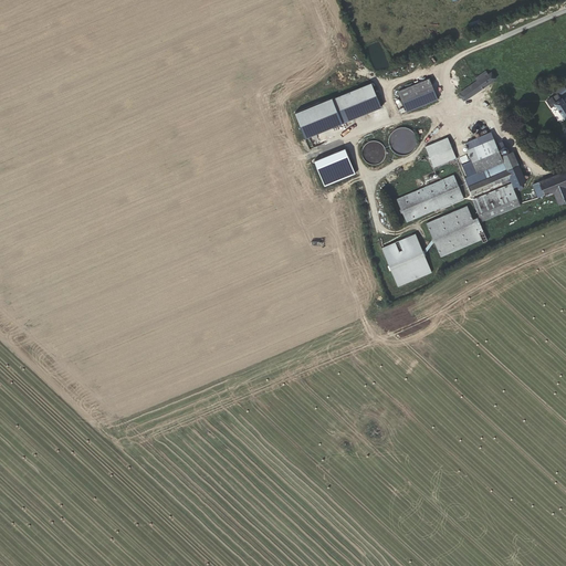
[(492,83),(485,73),(474,80),(477,83),(461,93),(465,100),(492,83)]
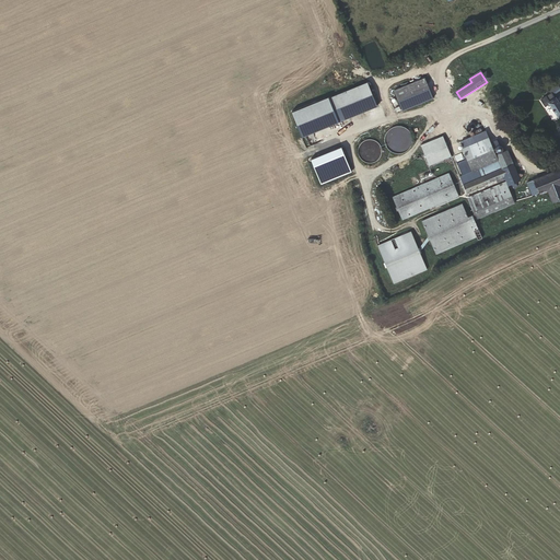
[(433,98),(423,78),(394,90),(401,109),(433,98)]
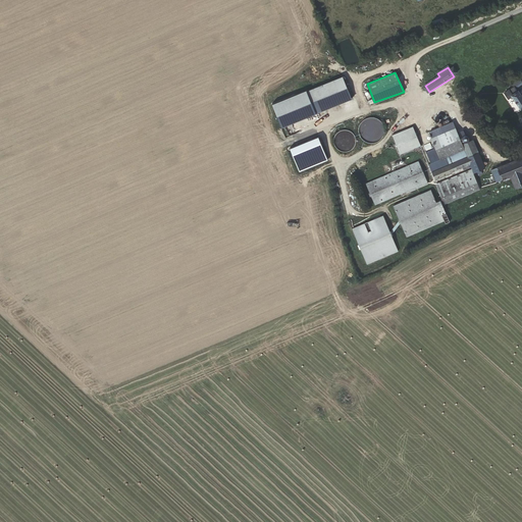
[(333,77),(306,88),(315,110),(342,100),(333,77)]
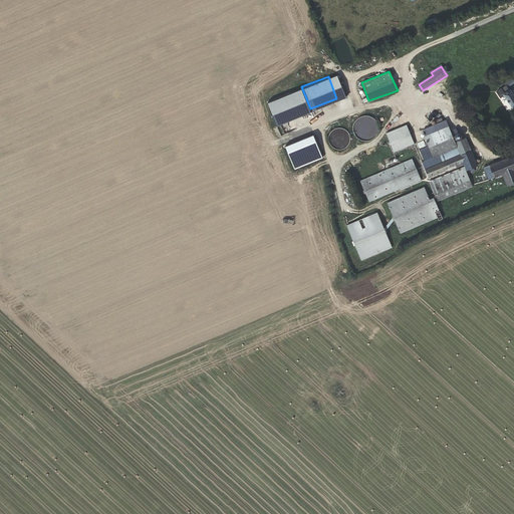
[(513,92),(511,87),(513,85),(513,76),(505,80),(506,82),(500,85),(499,87),(500,90),(502,88),(505,93),(503,94),(512,108),(513,107),(513,92)]
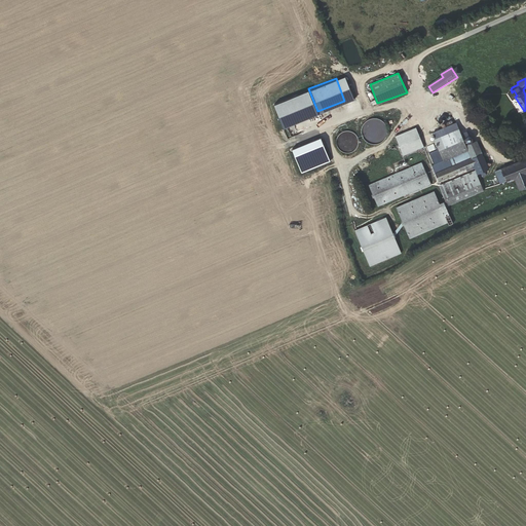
[(433,137),(438,148),(462,138),(458,125),(433,137)]
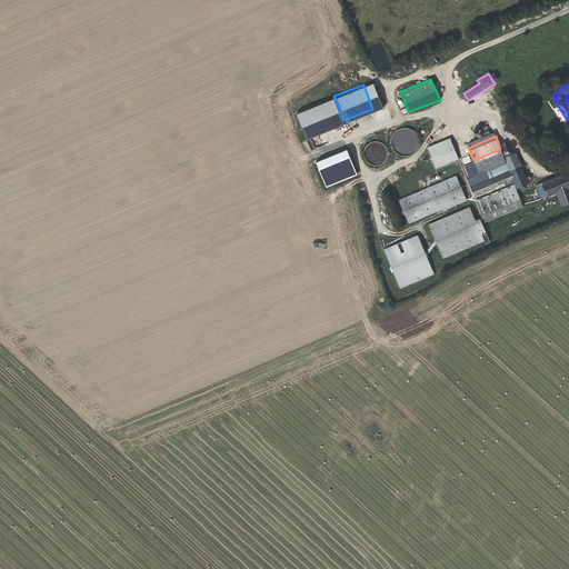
[(426,146),(429,153),(451,146),(448,137),(426,146)]
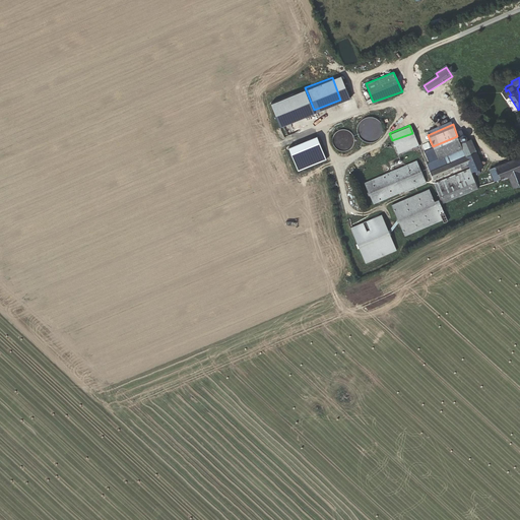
[(415,147),(410,136),(393,143),(397,154),(415,147)]
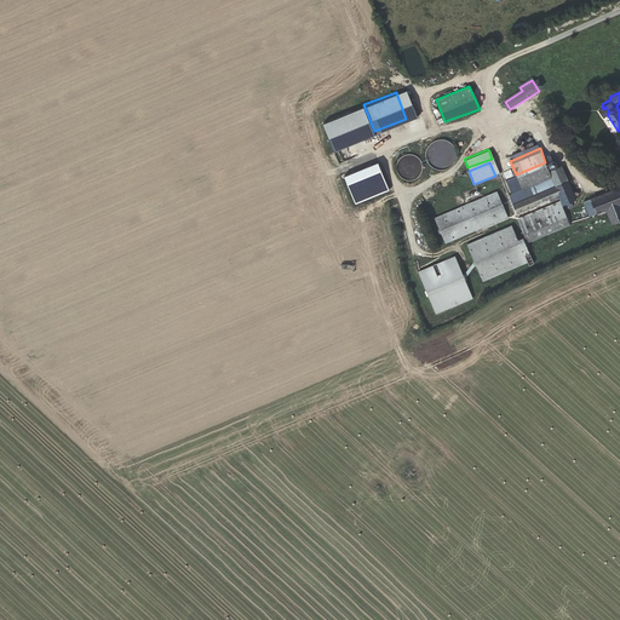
[(506,194),(511,204),(555,185),(549,171),(545,162),(516,174),(503,179),(509,193),(506,194)]
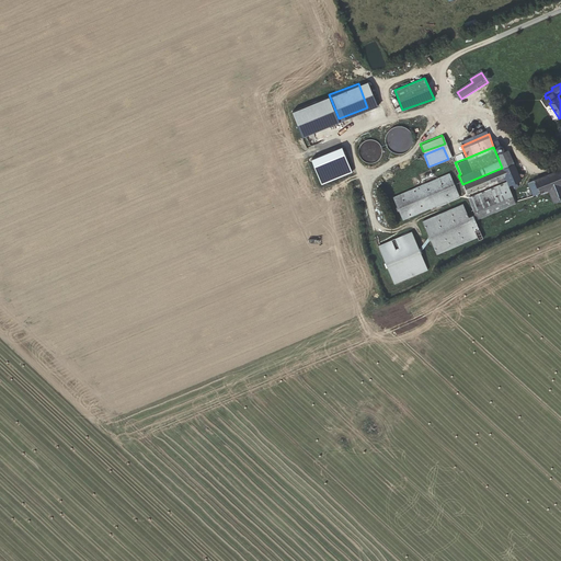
[(502,168),(513,162),(507,150),(496,155),(502,168)]
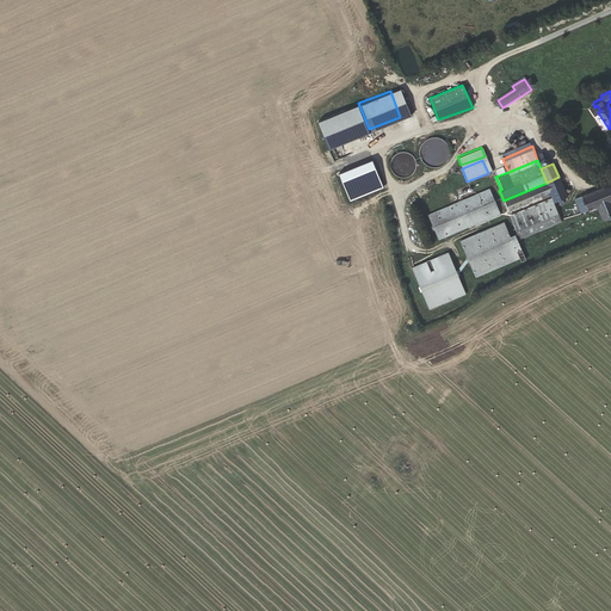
[(504,201),(507,210),(550,191),(555,203),(567,197),(559,177),(547,183),(504,201)]
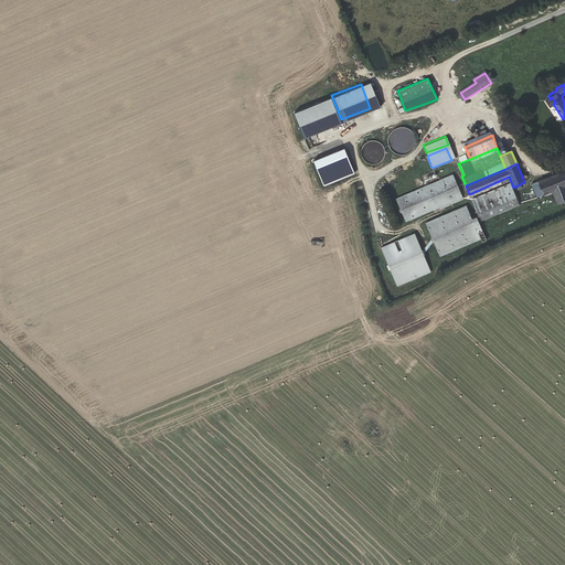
[(564,187),(564,170),(540,181),(544,195),(553,192),(564,187)]
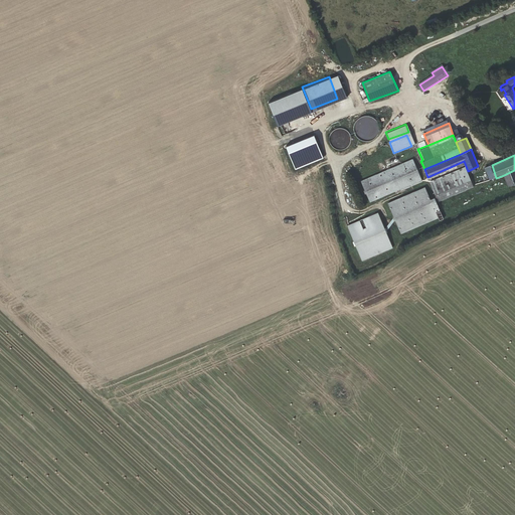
[(376,173),(385,193),(386,192),(419,178),(410,158),(376,173)]
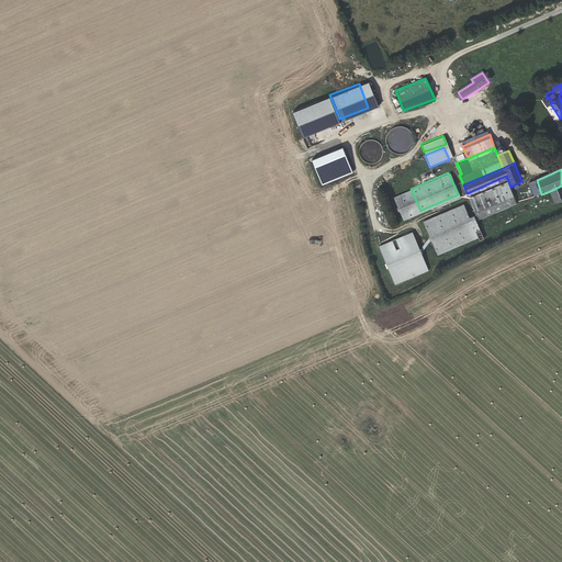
[(541,194),(537,180),(529,183),(535,197),(541,194)]
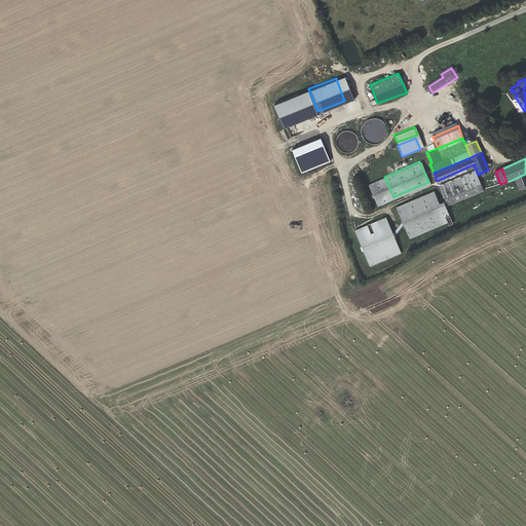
[(440,187),(443,194),(458,188),(456,183),(476,176),(474,172),(440,187)]
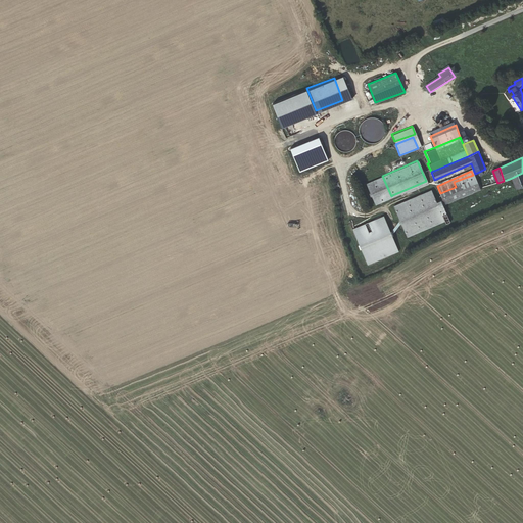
[(517,190),(522,187),(522,173),(512,178),(517,190)]
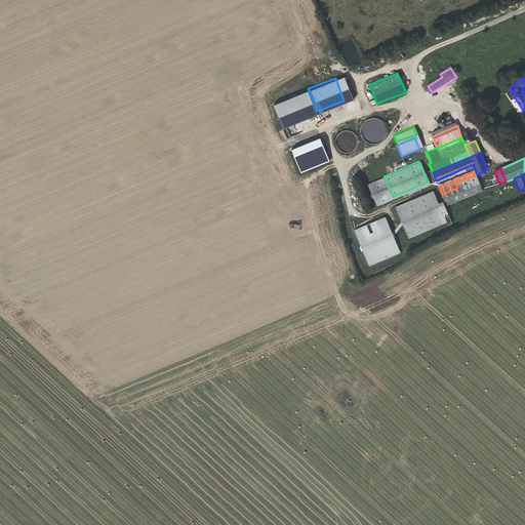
[(457,188),(476,179),(475,175),(455,183),(457,188)]
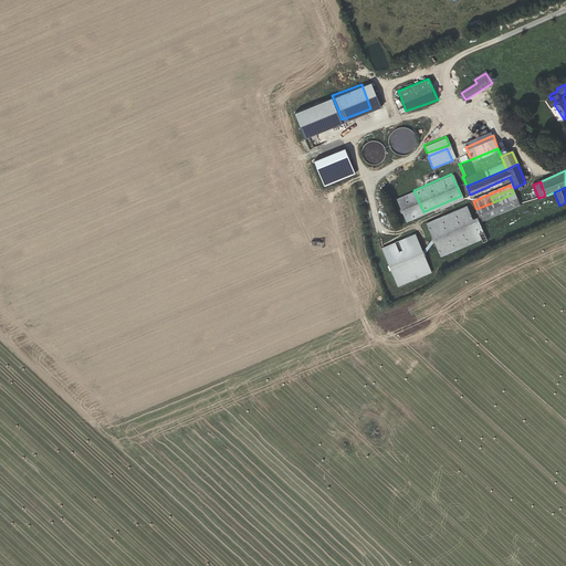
[(404,220),(423,212),(413,190),(394,197),(404,220)]
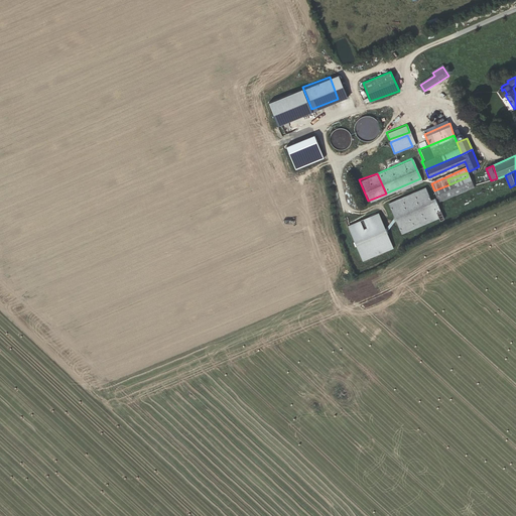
[(449,184),(455,195),(473,186),(468,176),(449,184)]
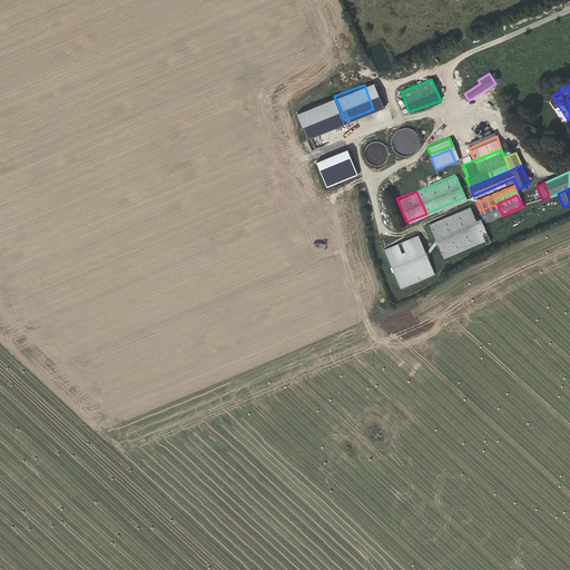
[(484,222),(502,215),(497,204),(480,210),(484,222)]
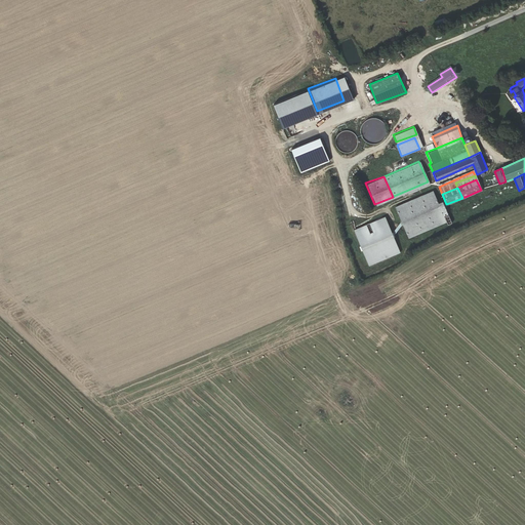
[(396,204),(410,235),(444,220),(431,190),(396,204)]
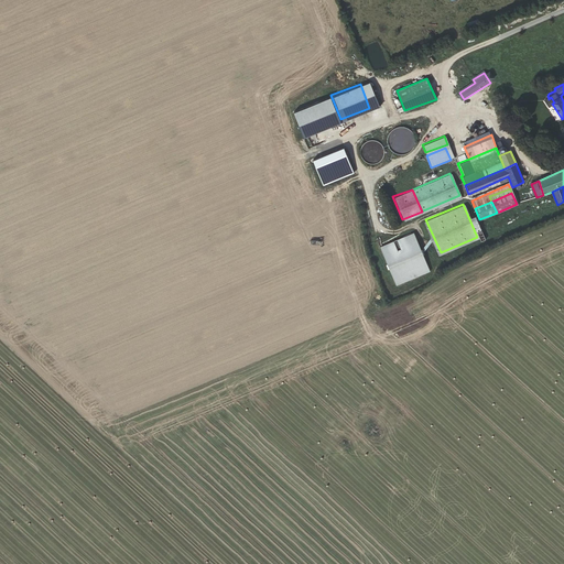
[(436,255),(441,252),(425,219),(422,221),(436,255)]
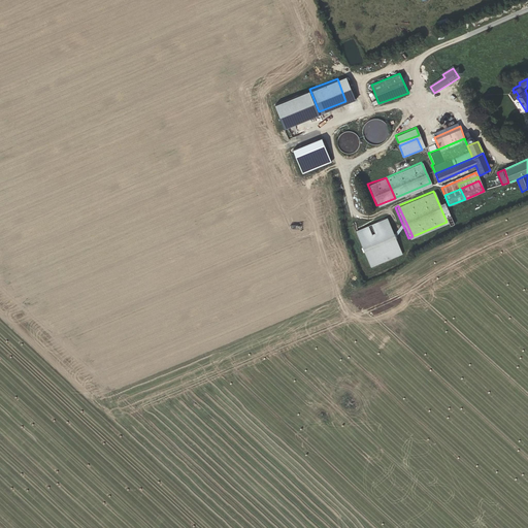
[(402,255),(389,218),(356,229),(369,266),(402,255)]
